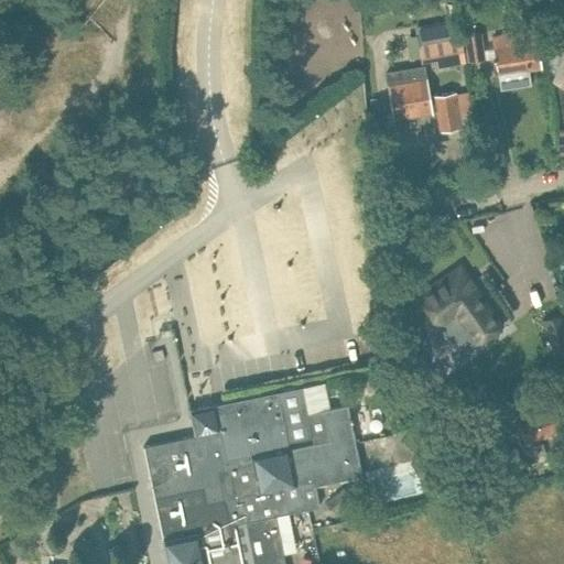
[(540,20),(535,0),(521,0),(527,23),(540,20)]
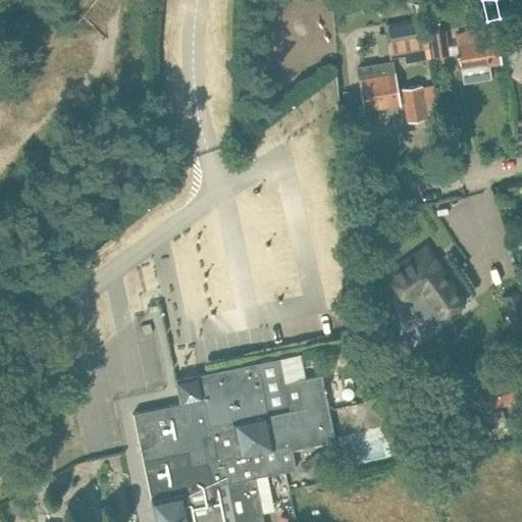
[(521,38),(506,33),(508,64),(516,66),(514,74),(521,76),(521,20),(521,21),(521,20),(521,38)]
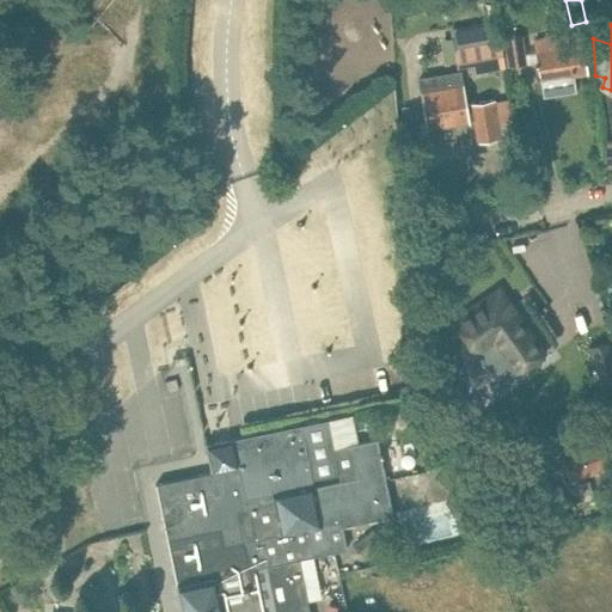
[(534,37),(543,97),(576,91),(574,75),(587,74),(580,31),(534,37)]
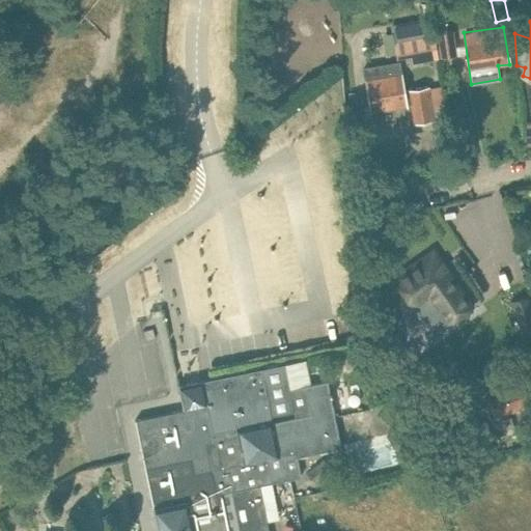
[(436,32),(440,57),(456,55),(453,29),(436,32)]
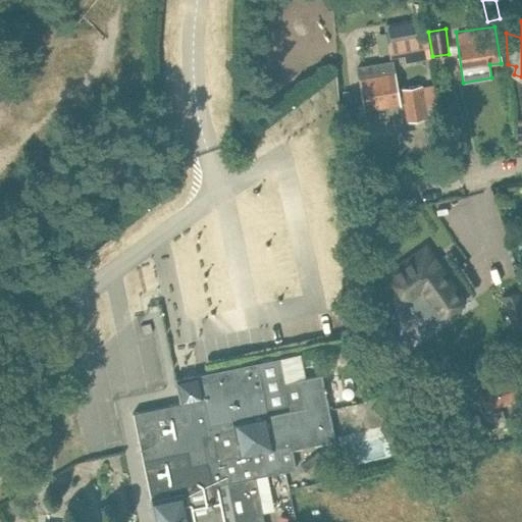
[(426,34),(387,41),(390,56),(404,54),(405,62),(430,57),(426,34)]
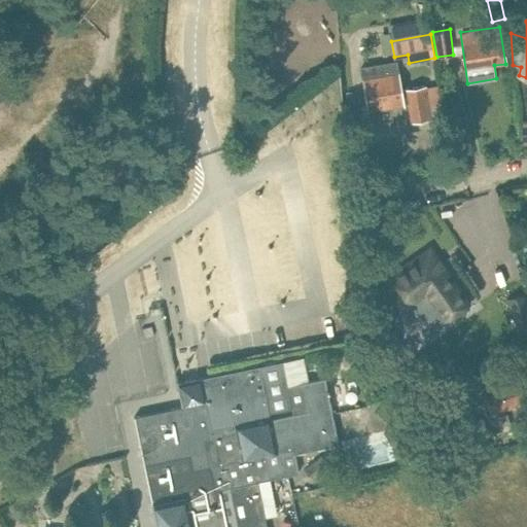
[(408,103),(406,89),(401,89),(397,63),(360,69),(361,78),(362,78),(367,110),(408,103)]
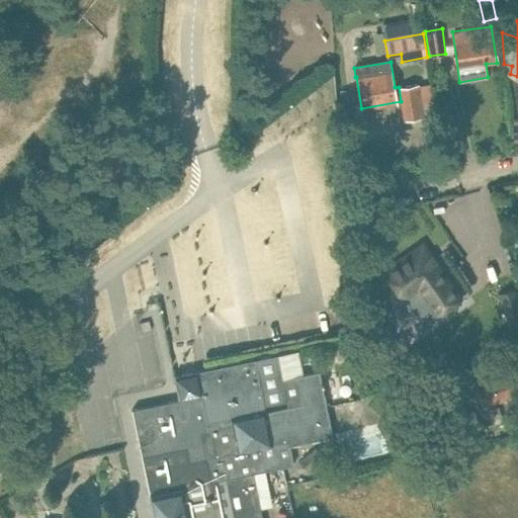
[(404,120),(423,116),(418,84),(399,87),(401,101),(404,120)]
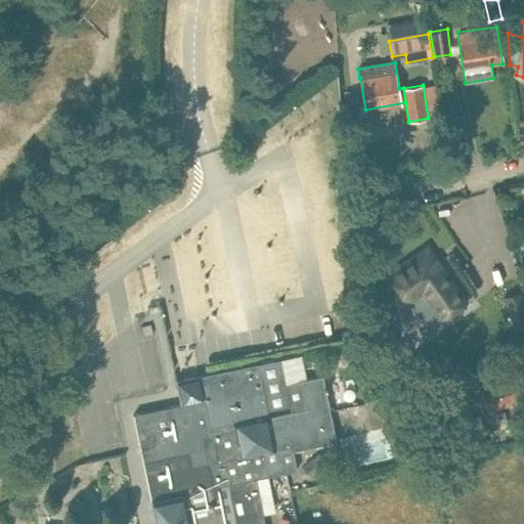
[(390,274),(428,328),(465,302),(427,248),(390,274)]
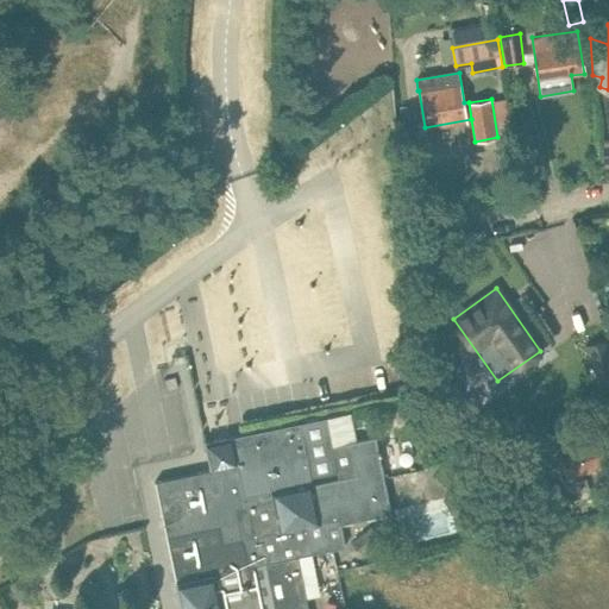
[(586,346),(594,369),(601,388),(608,384),(608,352),(604,340),(586,346)]
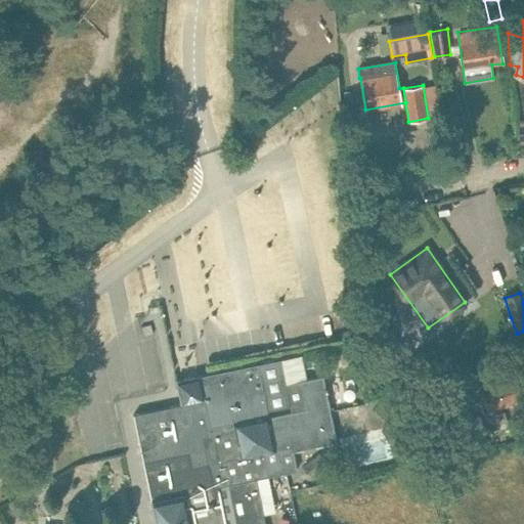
[(329,392),(328,386),(325,387),(323,376),(287,383),(281,358),(258,363),(275,449),(264,451),(269,476),(297,470),(293,451),(337,442),(326,392),(329,392)]
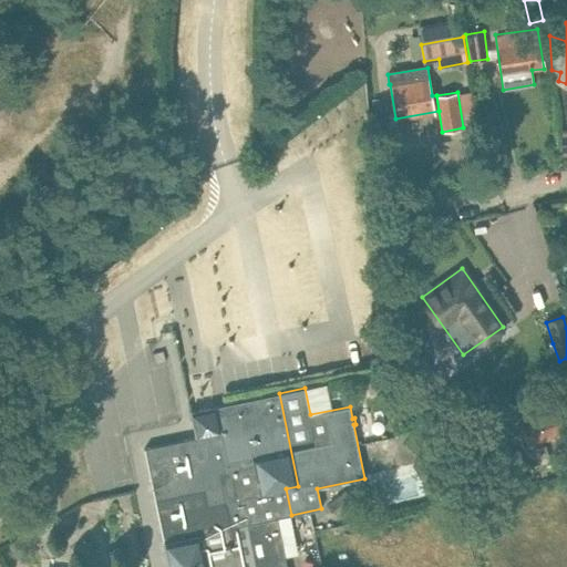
[(298,486),(279,393),(191,411),(196,437),(145,447),(150,470),(164,540),(168,566),(287,566),(276,517),(291,515),(286,488),(298,486)]
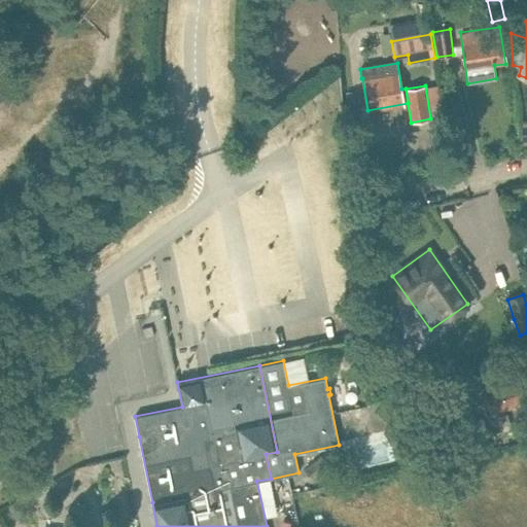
[(492,412),(514,405),(523,433),(526,431),(526,395),(521,376),(484,388),(492,412)]
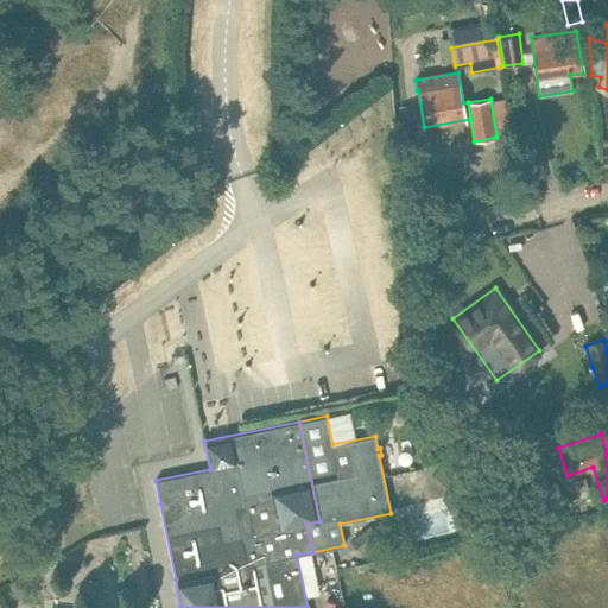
[(350,540),(360,552),(380,537),(371,524),(350,540)]
